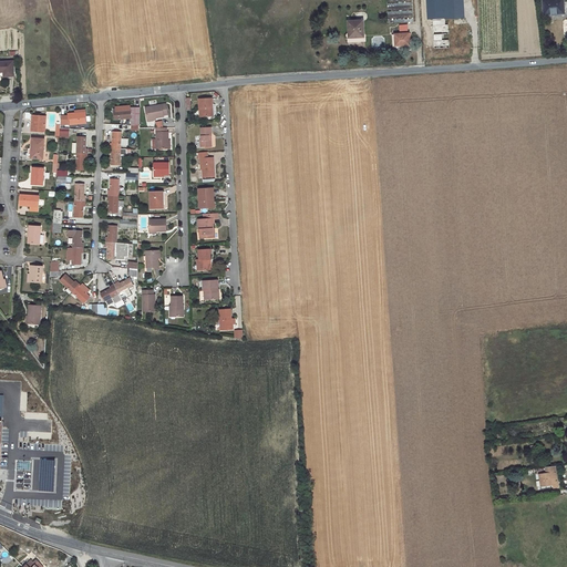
[(411,0),(387,0),(389,23),(413,21),(411,0)]
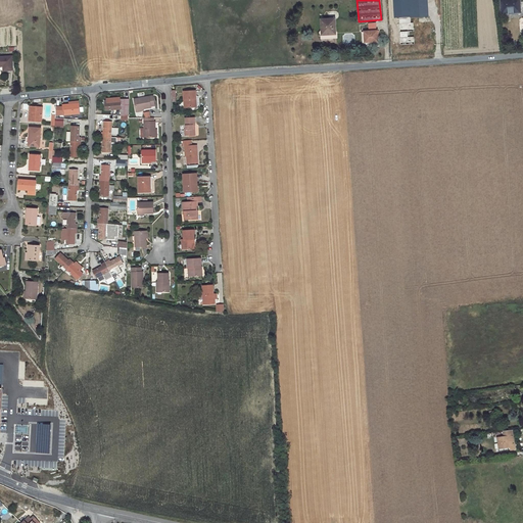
[(517,0),(498,0),(500,4),(501,3),(502,11),(509,10),(509,12),(519,11),(518,4),(517,0)]
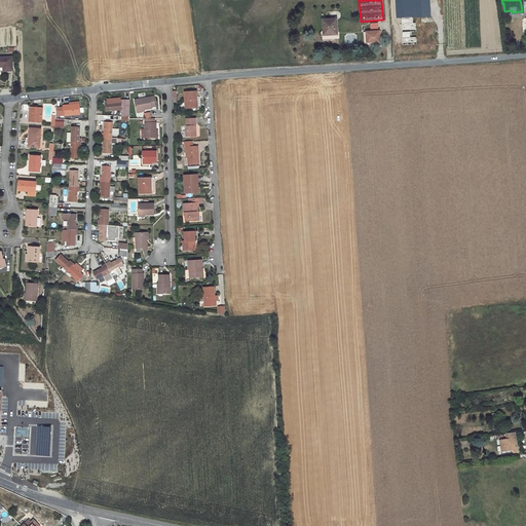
[(338,19),(324,20),(325,33),(338,32),(338,19)]
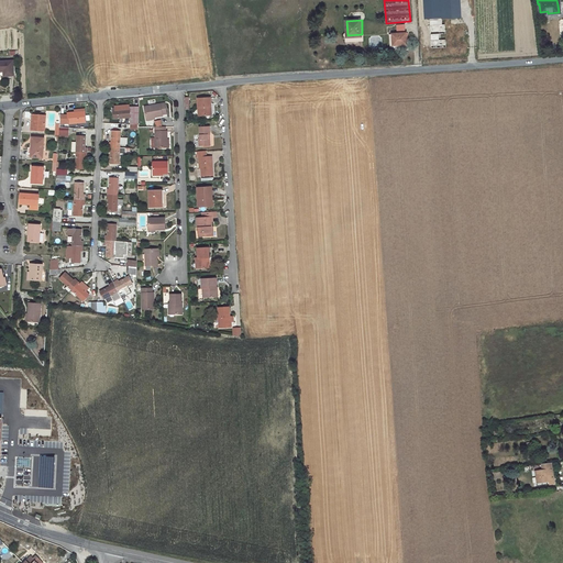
[(406,33),(393,34),(393,46),(398,45),(404,45),(404,43),(407,43),(406,33)]
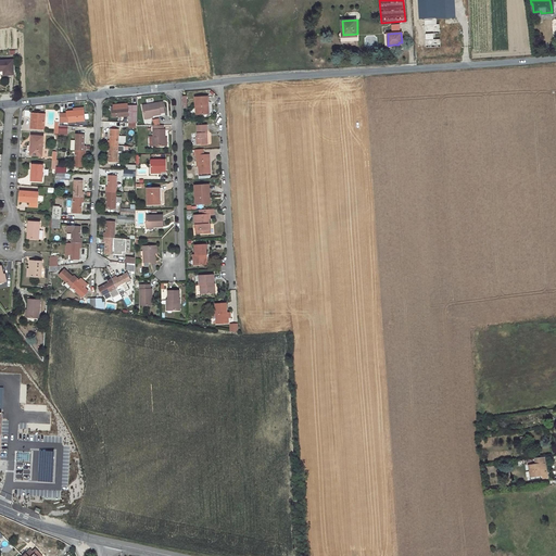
[(440,39),(433,39),(432,33),(427,33),(428,47),(440,47),(440,39)]
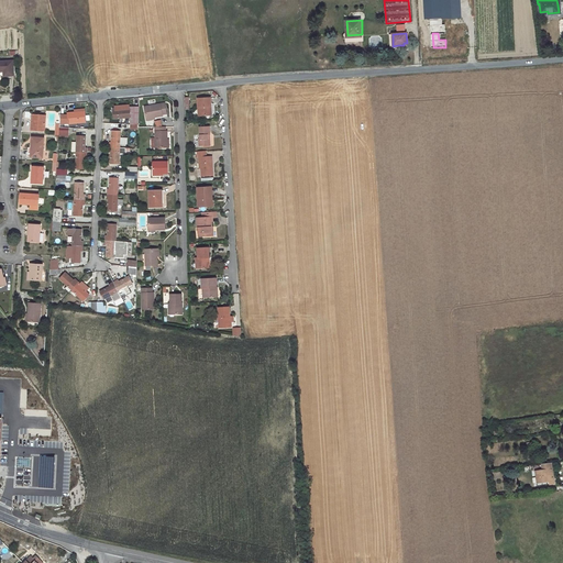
[(13,59),(0,59),(0,70),(3,70),(4,75),(14,75),(13,59)]
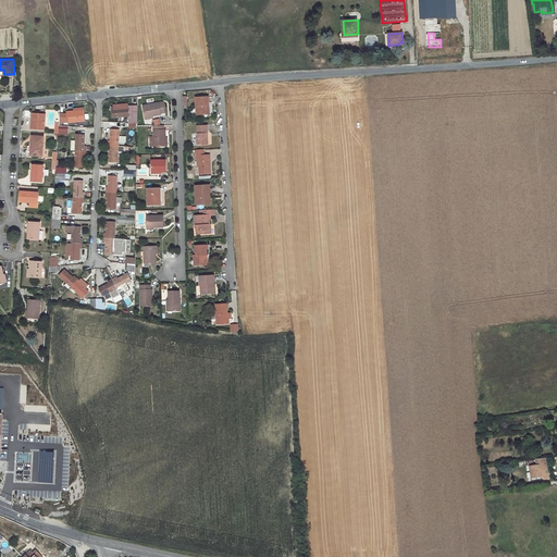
[(208,114),(207,106),(209,106),(209,98),(196,98),(197,115),(208,114)]
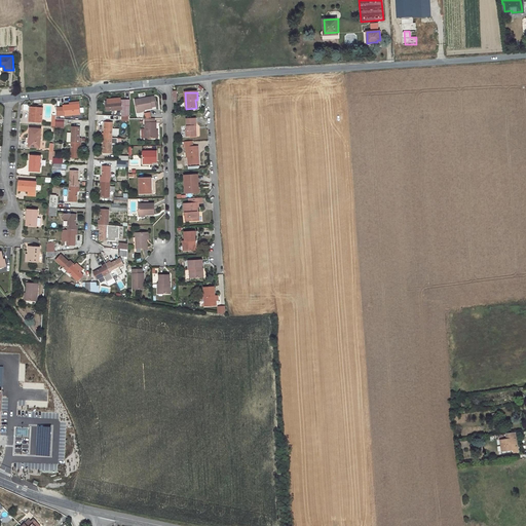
[(137,110),(144,109),(152,108),(152,107),(155,106),(154,98),(135,101),(137,110)]
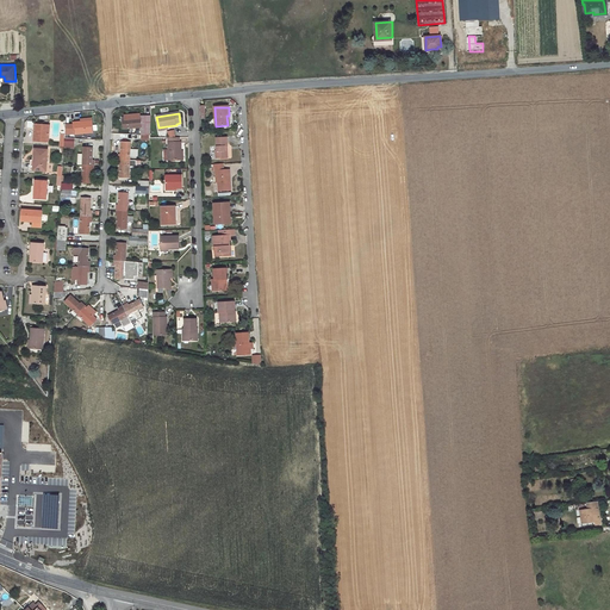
[(128,118),(123,118),(124,129),(141,128),(141,135),(150,135),(150,116),(141,117),(141,114),(135,114),(128,116),(128,118)]
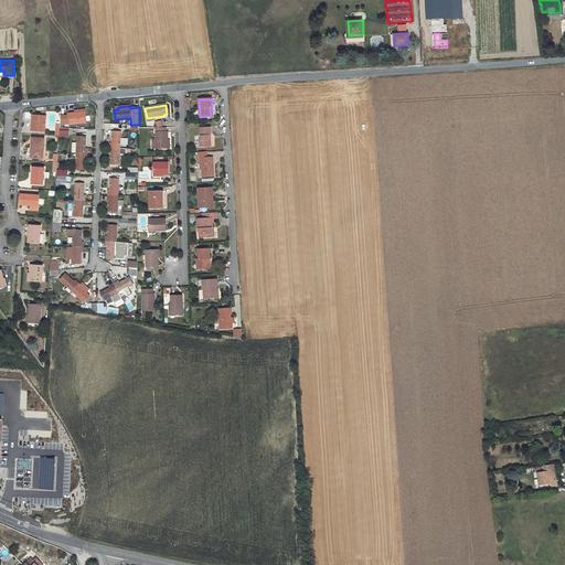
[(76,113),(68,114),(68,125),(86,123),(85,113),(76,114),(76,113)]
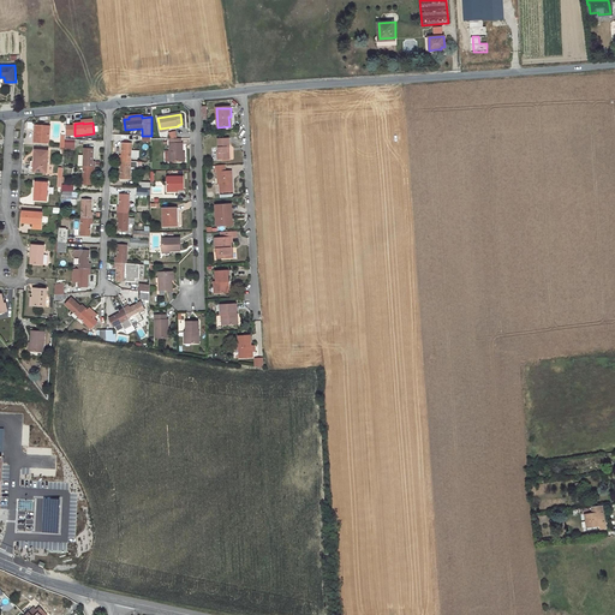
[(35,143),(49,144),(51,126),(36,125),(36,133),(35,143)]
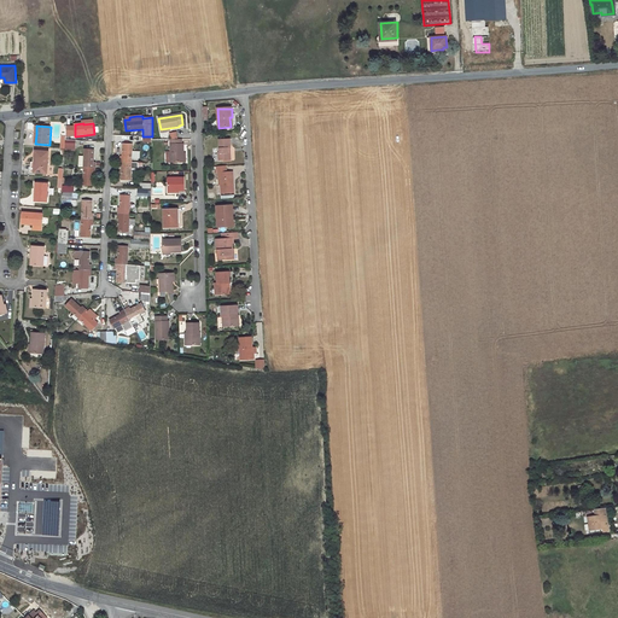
[(181,140),(170,140),(172,163),(182,163),(182,145),(181,145),(181,140)]
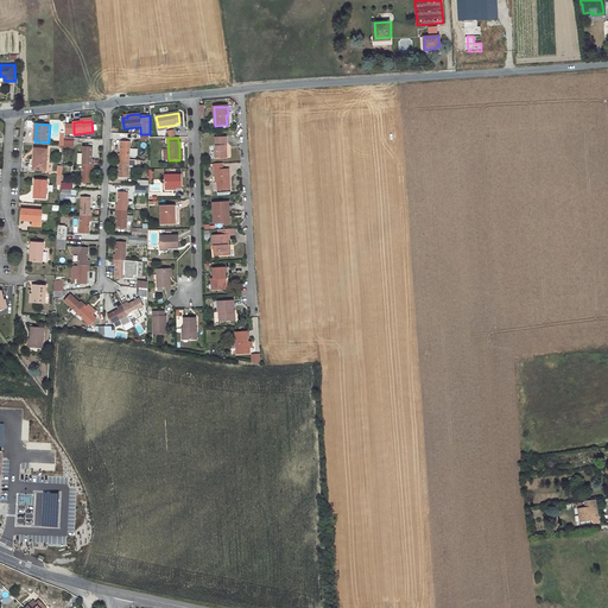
[(216,138),(217,151),(215,152),(216,158),(222,158),(222,156),(228,156),(228,151),(226,151),(226,146),(228,146),(228,138),(216,138)]
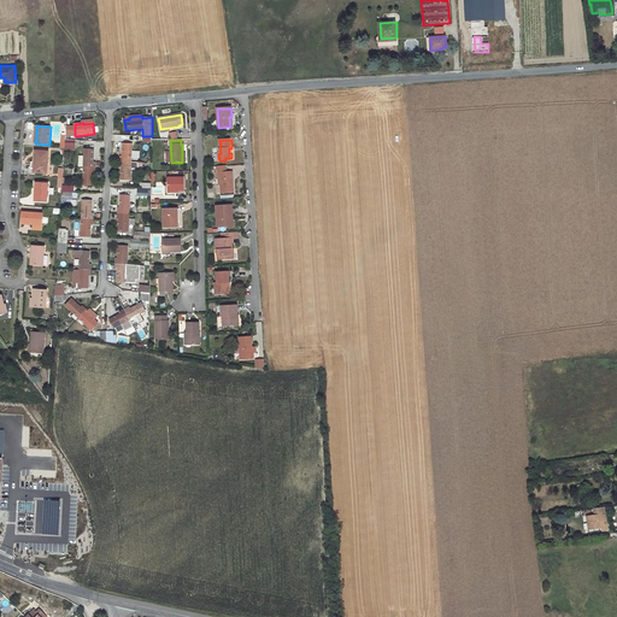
[(121,157),(121,162),(130,162),(131,145),(123,144),(122,156),(121,157)]
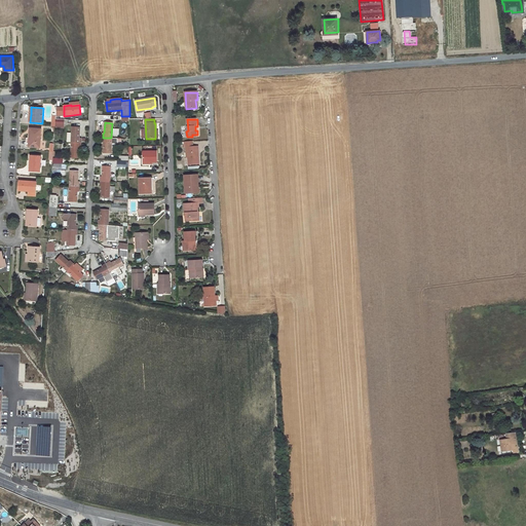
[(81,139),(79,139),(79,127),(72,127),(72,142),(80,143),(81,139)]
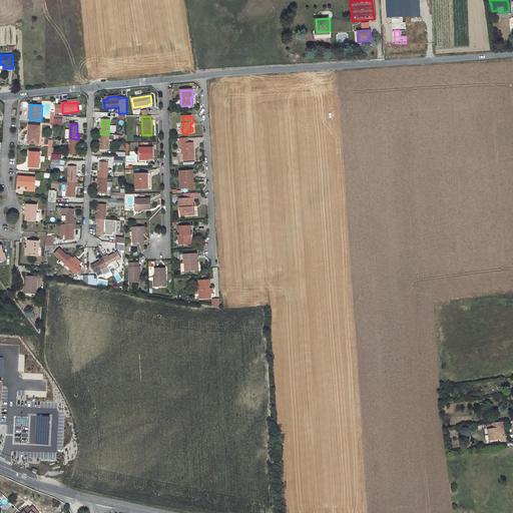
[(30,130),(29,142),(40,143),(41,125),(30,125),(30,130)]
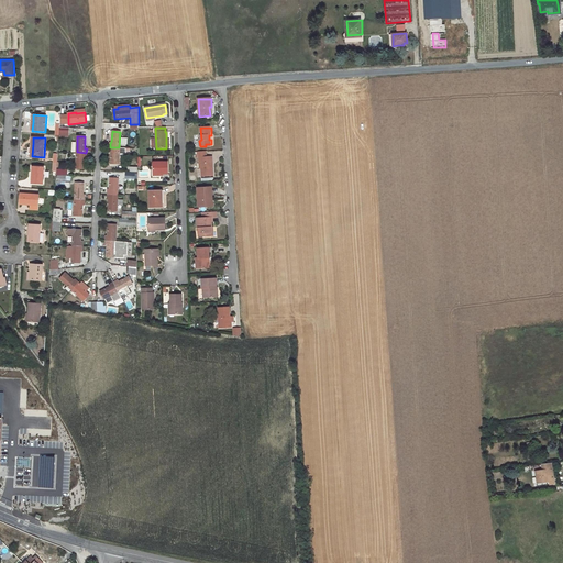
[(110,152),(111,152),(111,164),(119,164),(119,154),(125,154),(127,148),(119,147),(110,147),(110,152)]
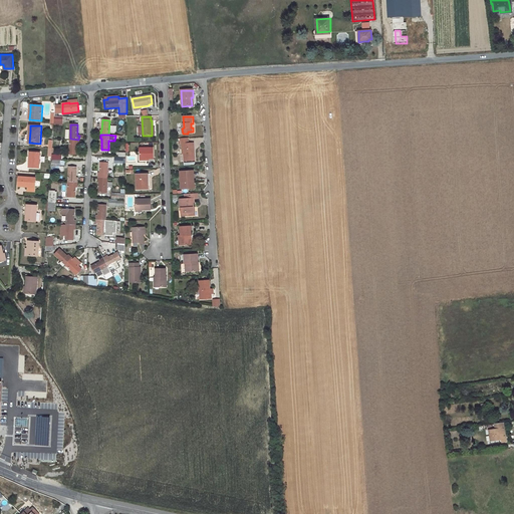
[(78,144),(78,140),(70,139),(69,154),(76,154),(76,144),(78,144)]
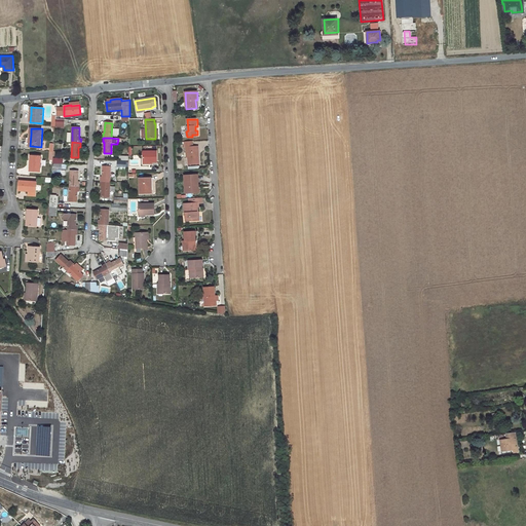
[(188,148),(188,158),(189,165),(199,164),(199,155),(197,155),(196,146),(193,146),(193,142),(185,142),(186,148),(188,148)]
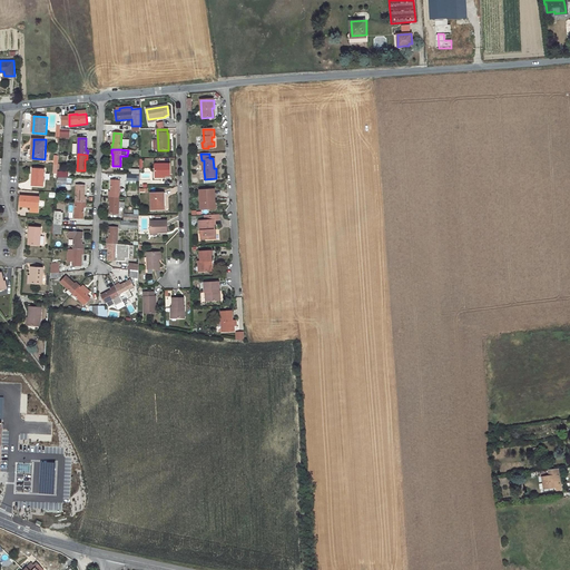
[(170,165),(155,165),(155,177),(170,177),(170,170),(170,165)]
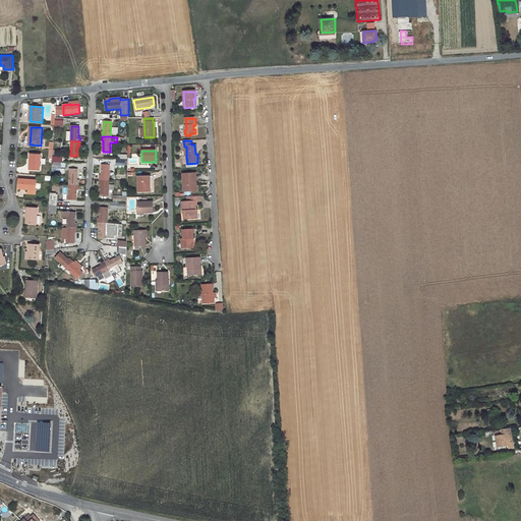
[(30,162),(30,169),(40,170),(41,155),(32,154),(32,162),(30,162)]
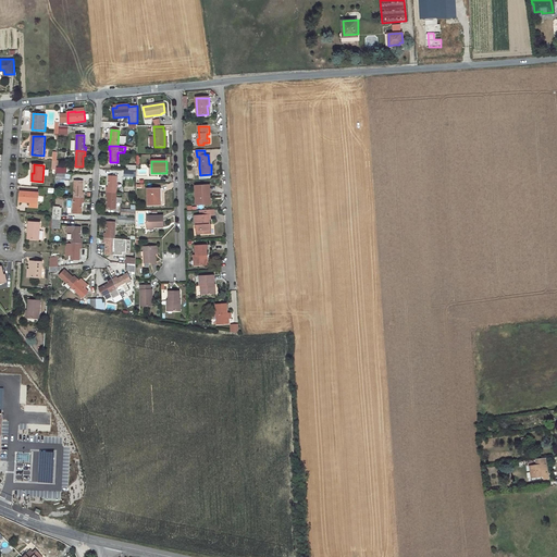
[(107,188),(107,192),(116,193),(116,176),(109,176),(108,188),(107,188)]
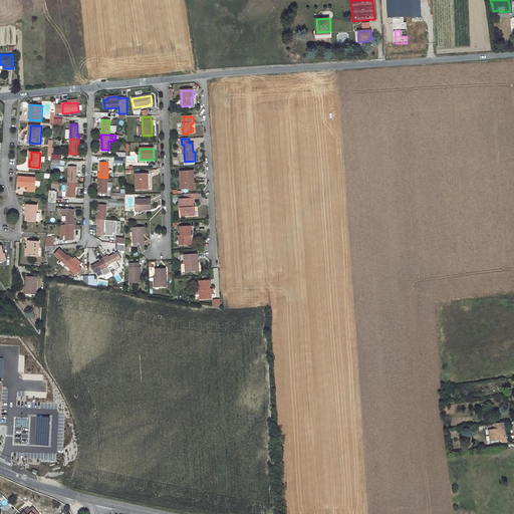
[(77,178),(75,178),(76,168),(68,167),(68,182),(77,182),(77,178)]
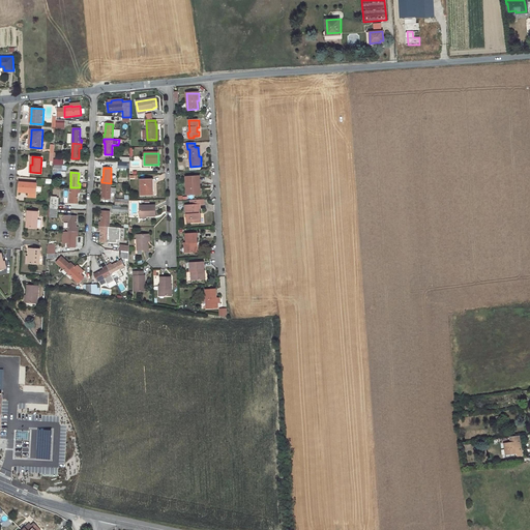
[(200,176),(186,177),(187,196),(197,195),(197,186),(200,186),(200,176)]
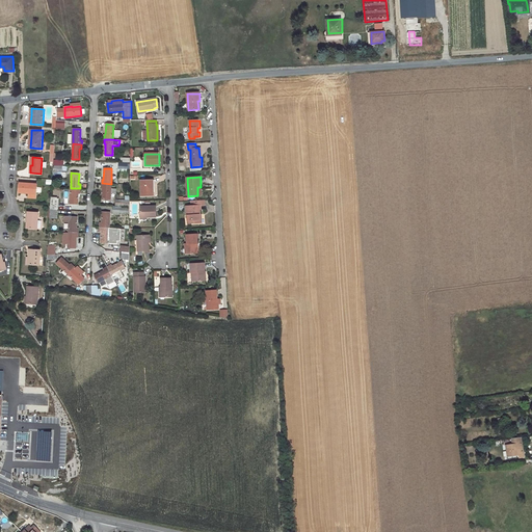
[(152,181),(140,181),(141,196),(153,195),(153,190),(153,187),(152,187),(152,181)]
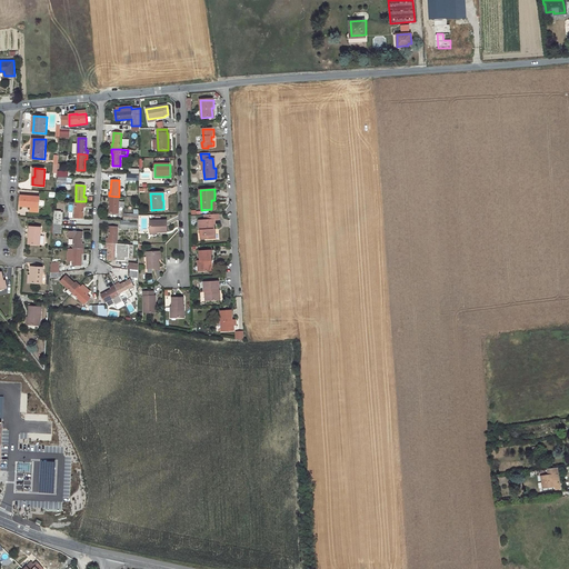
[(20,206),(39,207),(40,196),(21,195),(21,200),(20,206)]
